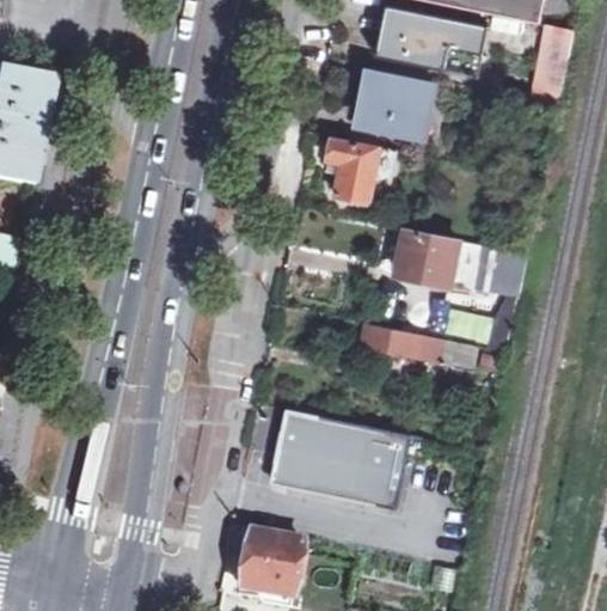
[(414,0),(540,26),(546,0),(414,0)]
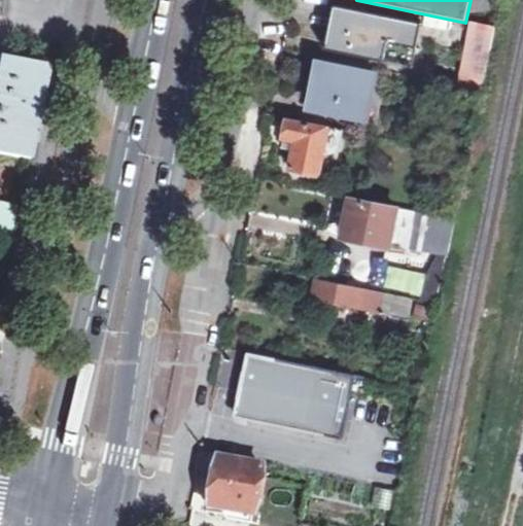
[(411,61),(419,24),(333,5),(328,24),(324,43),(411,61)]
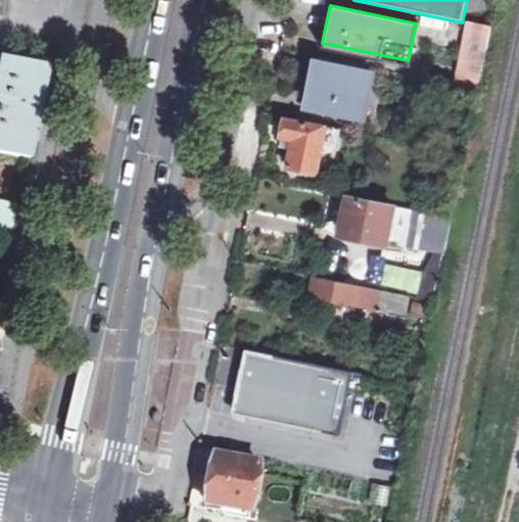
[(425,30),(461,37),(463,25),(428,17),(425,30)]
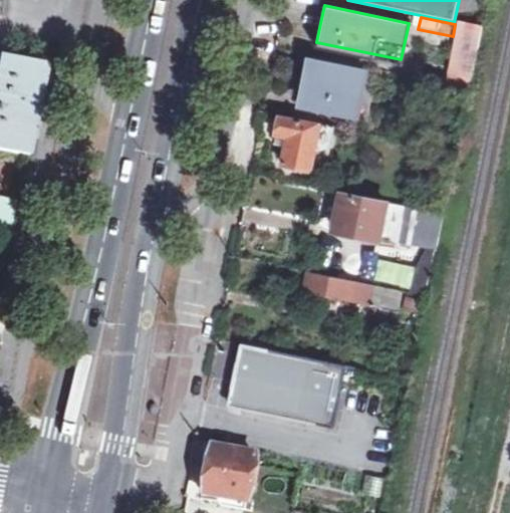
[(453,36),(447,68),(444,80),(444,84),(468,88),(481,27),(456,22),(455,24),(453,36)]
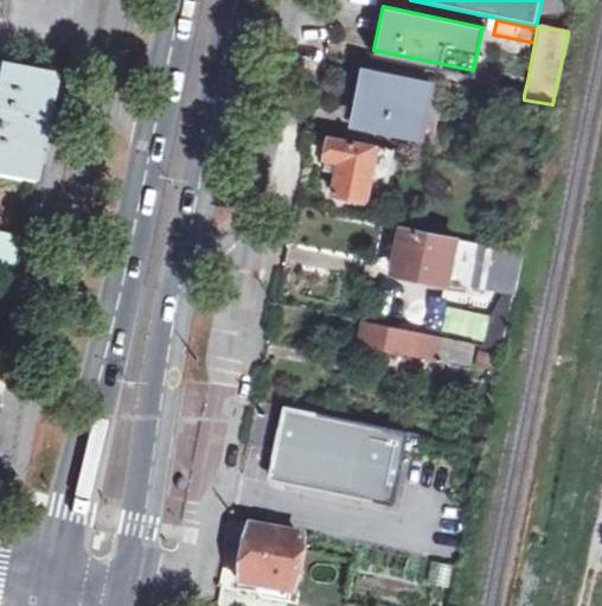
[(0,176),(31,182),(47,103),(52,77),(0,68),(0,176)]
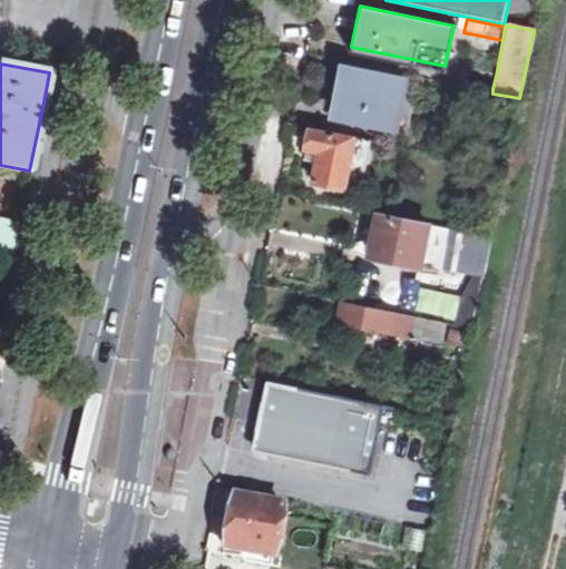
[(393,129),(403,80),(345,68),(340,92),(335,118),(393,129)]
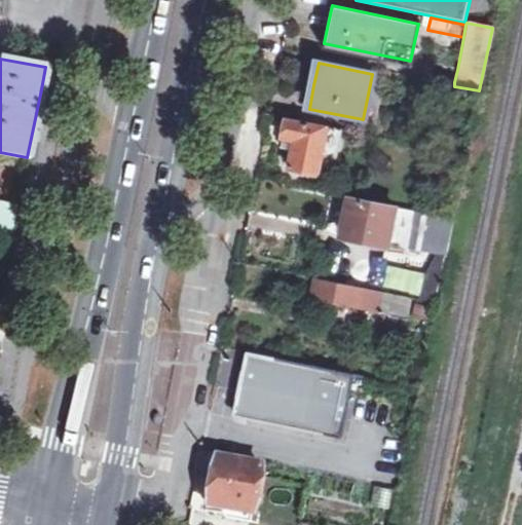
[(418,75),(454,82),(457,70),(420,63),(418,75)]
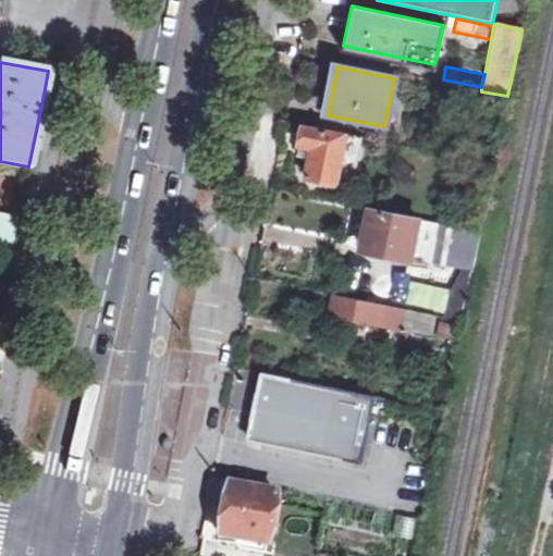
[(302,124),(297,145),(310,147),(309,156),(303,155),(299,176),(328,182),(333,156),(340,158),(341,152),(334,150),(339,132),(302,124)]
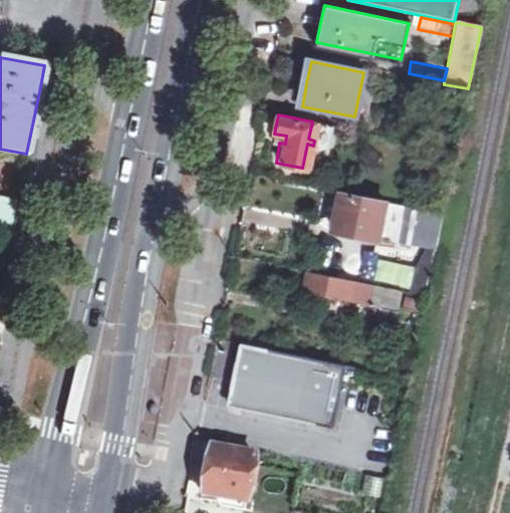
[(286,136),(274,134),(273,141),(279,143),(285,144),(286,136)]
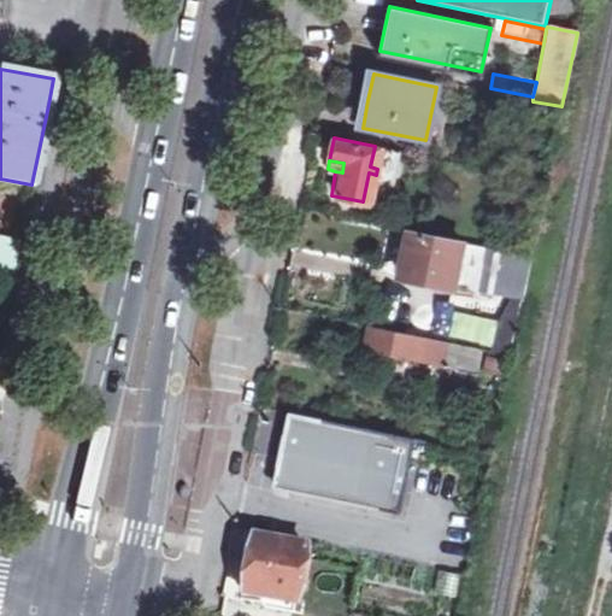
[(527,271),(530,258),(406,233),(402,253),(398,275),(489,293),(494,265),(527,271)]
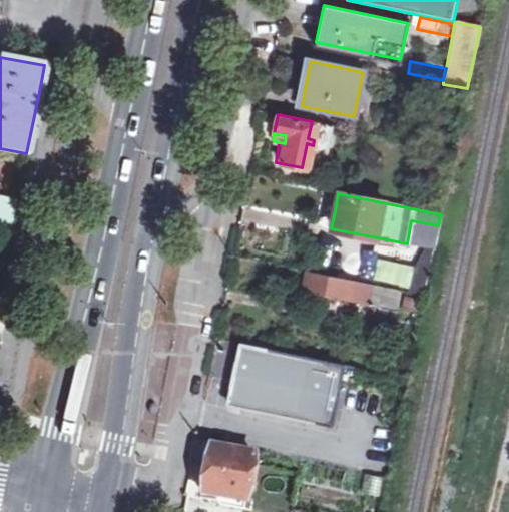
[(13,205),(0,202),(0,226),(9,228),(13,205)]
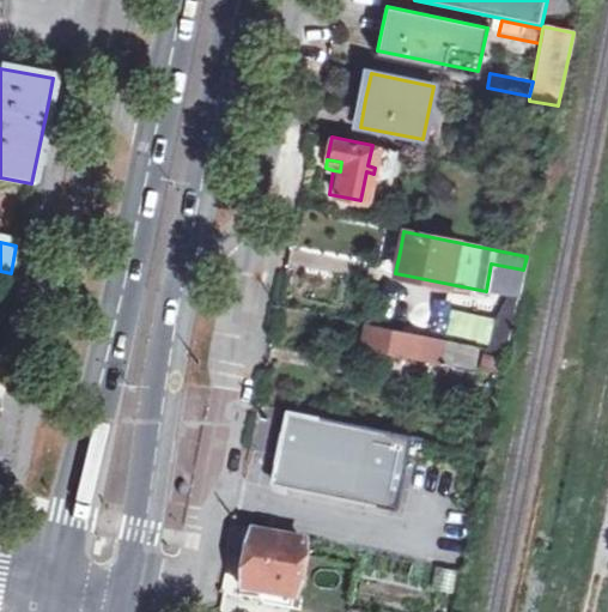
[(363,344),(473,368),(478,346),(366,325),(363,344)]
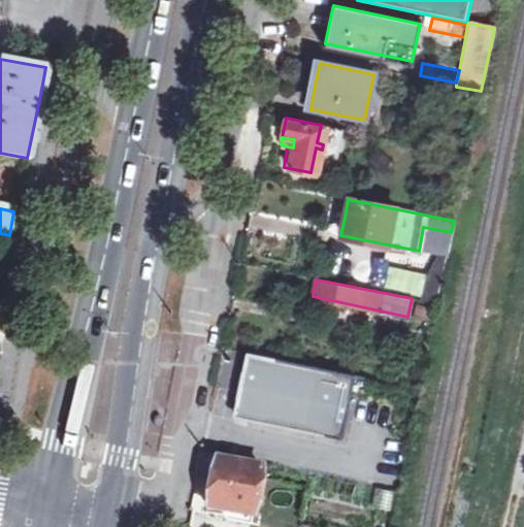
[(248,409),(246,421),(340,440),(353,379),(362,381),(363,377),(246,354),(244,360),(247,361),(248,357),(254,358),(238,402),(248,409)]
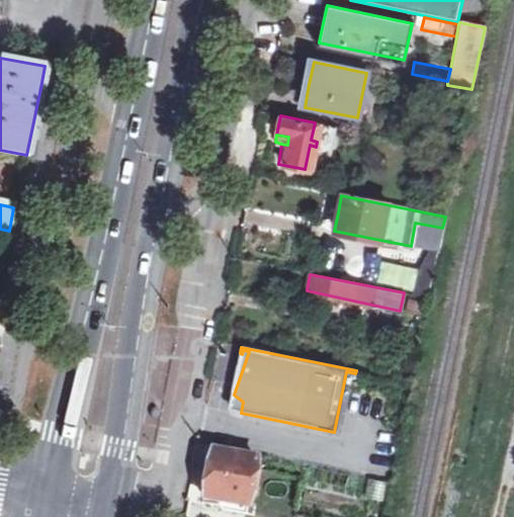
[(242,354),(240,353),(228,410),(241,413),(243,402),(234,395),(249,351),(243,350),(242,354)]
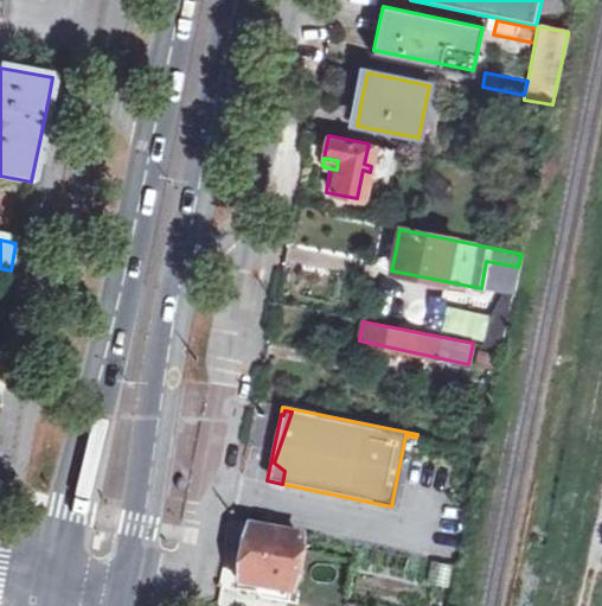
[(289,591),(300,538),(247,528),(239,557),(234,587),(253,592),(253,595),(283,601),(286,589),(289,591)]
